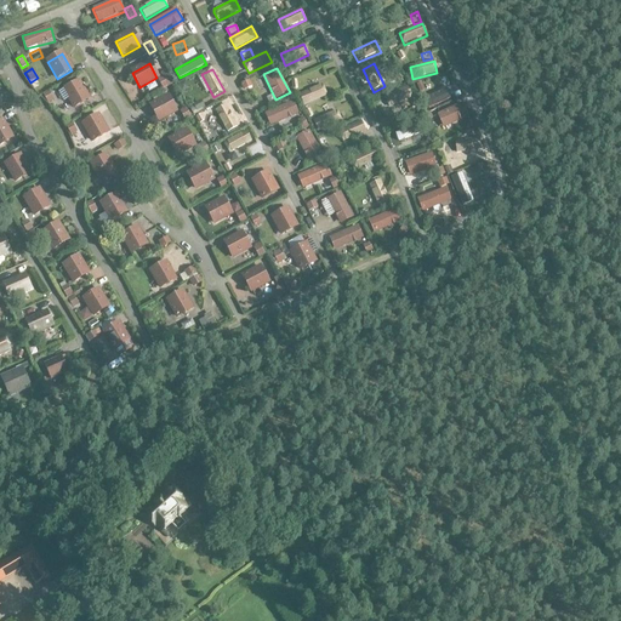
[(174,85),(167,74),(161,78),(166,89),(174,85)]
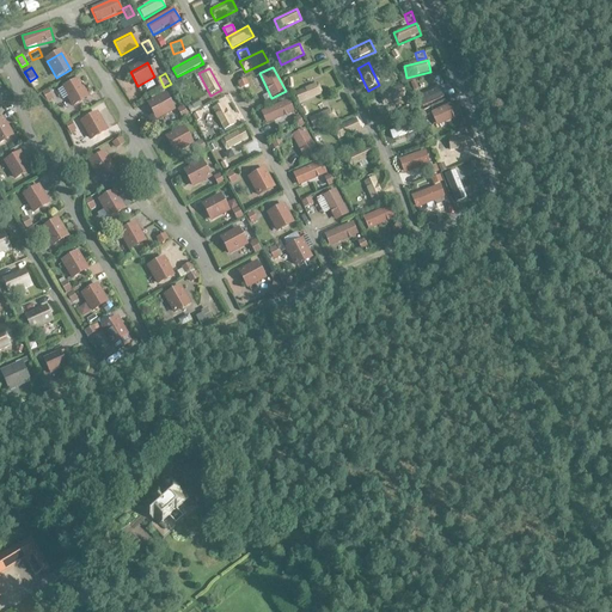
[(246,79),(237,84),(240,90),(249,86),(246,79)]
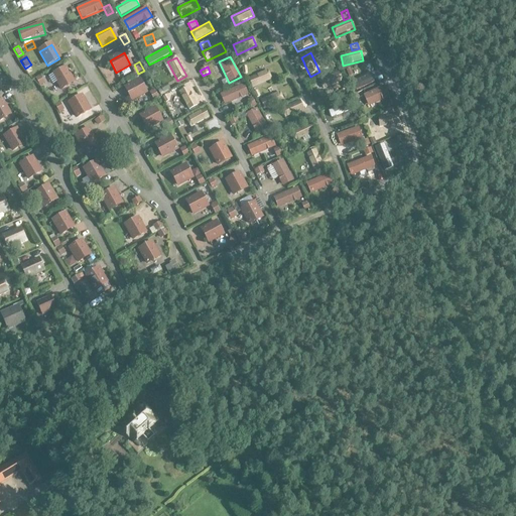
[(61,90),(74,83),(66,70),(53,76),(61,90)]
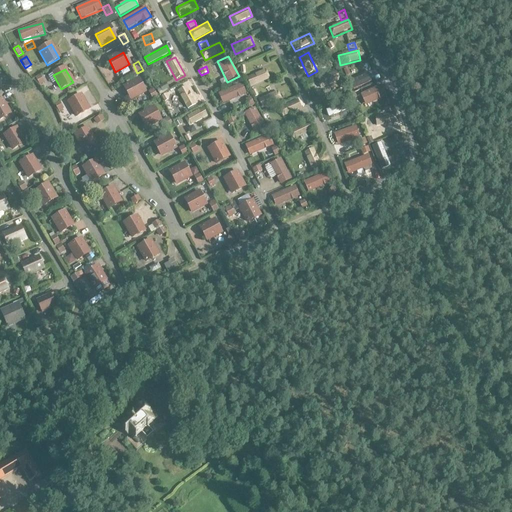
[(250,87),(270,79),(269,78),(270,77),(267,71),(266,69),(246,78),(250,87)]
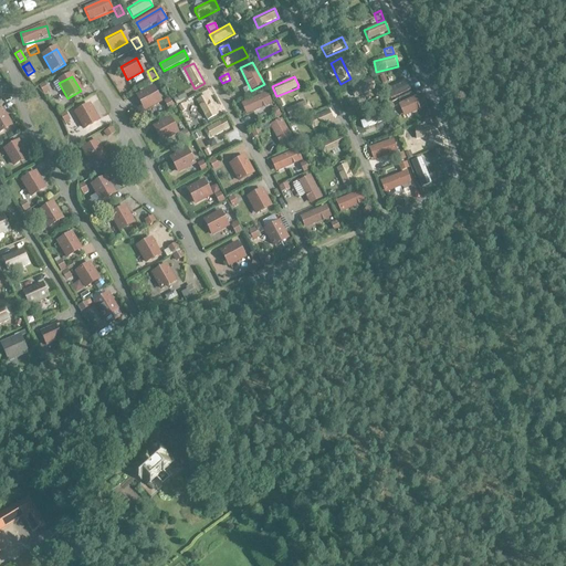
[(371,80),(350,88),(350,91),(354,97),(355,98),(376,90),(371,80)]
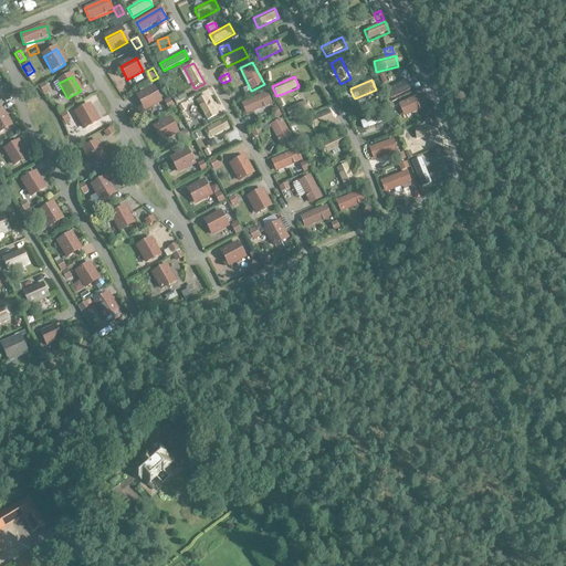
[(50,92),(44,83),(39,86),(44,95),(50,92)]
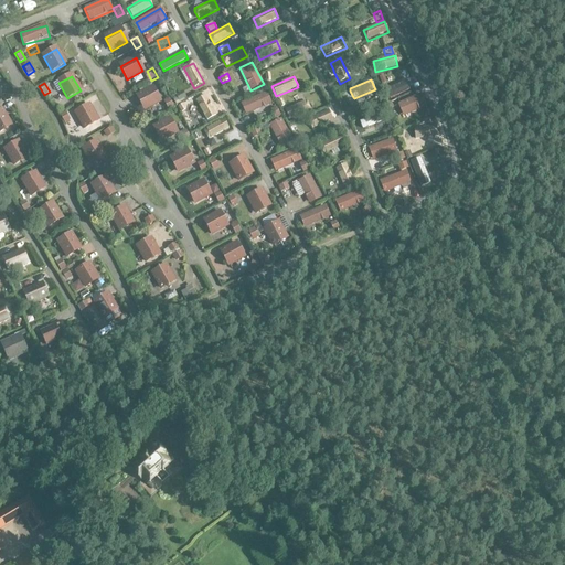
[(171,95),(181,91),(179,85),(169,88),(171,95)]
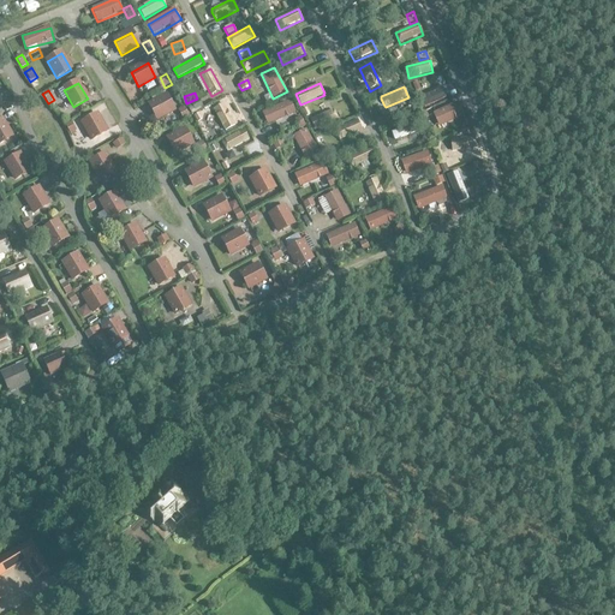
[(423,112),(447,102),(445,94),(421,103),(423,112)]
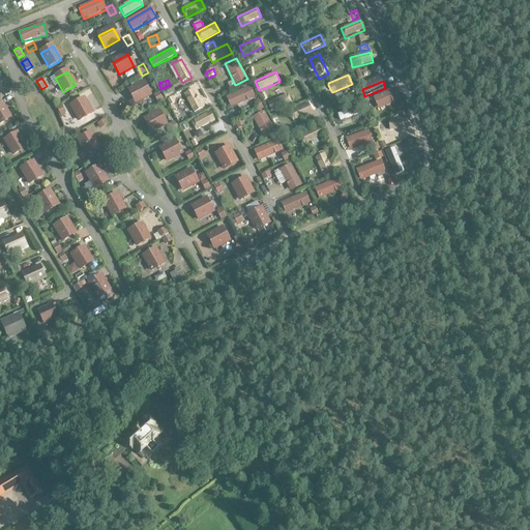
[(136,104),(150,96),(143,84),(128,91),(136,104)]
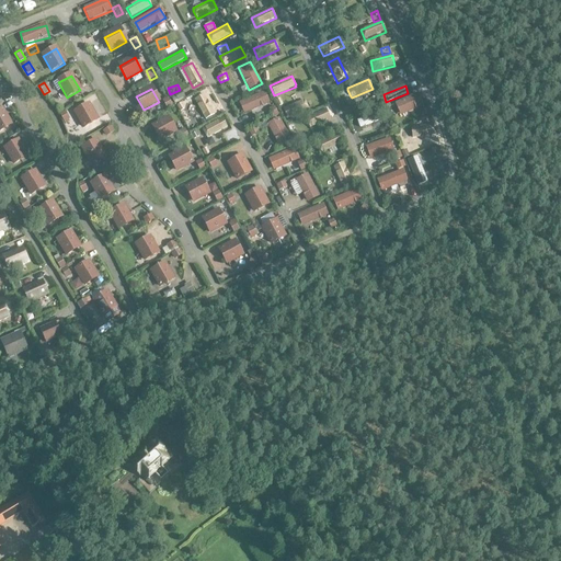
[(244,114),(270,103),(265,91),(239,103),(244,114)]
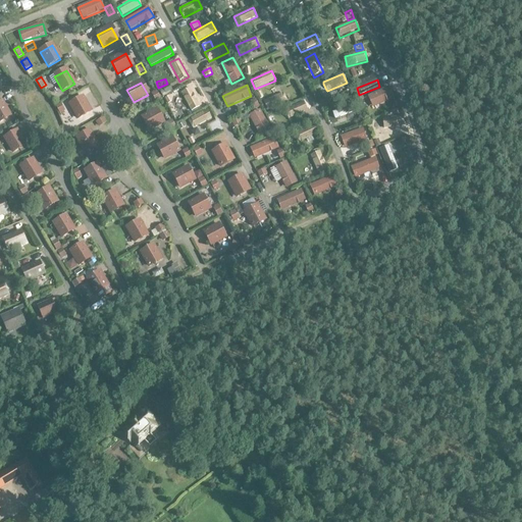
[(200,107),(190,88),(180,93),(191,112),(200,107)]
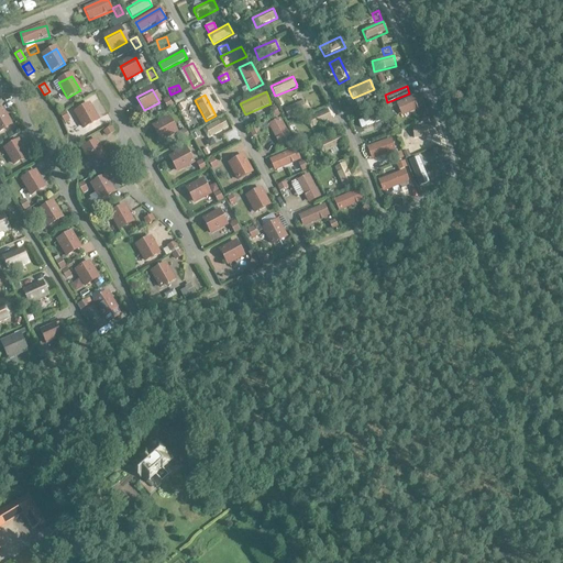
[(420,95),(397,105),(403,117),(426,107),(420,95)]
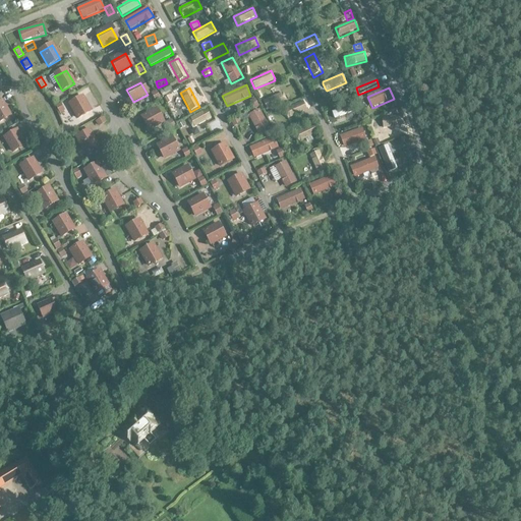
[(161,100),(157,91),(151,94),(156,102),(161,100)]
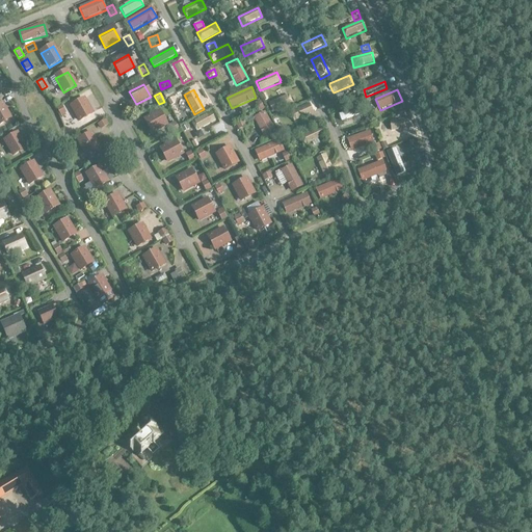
[(293,105),(288,95),(268,104),(272,113),(293,105)]
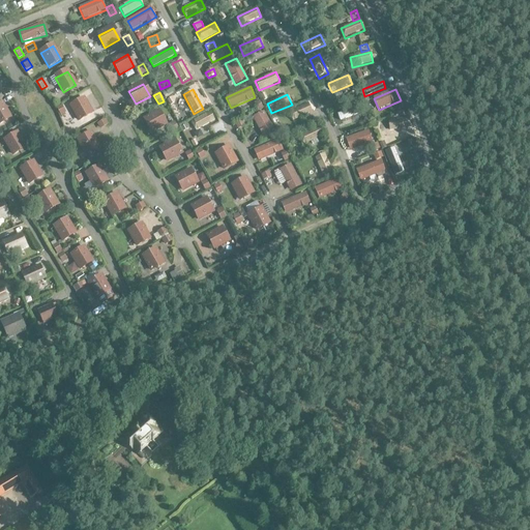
[(80,121),(91,114),(83,99),(71,107),(80,121)]
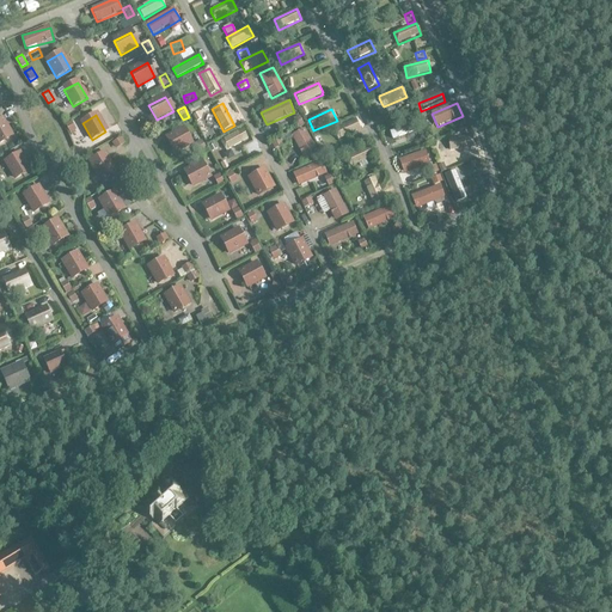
[(304,126),(300,116),(293,120),(298,129),(304,126)]
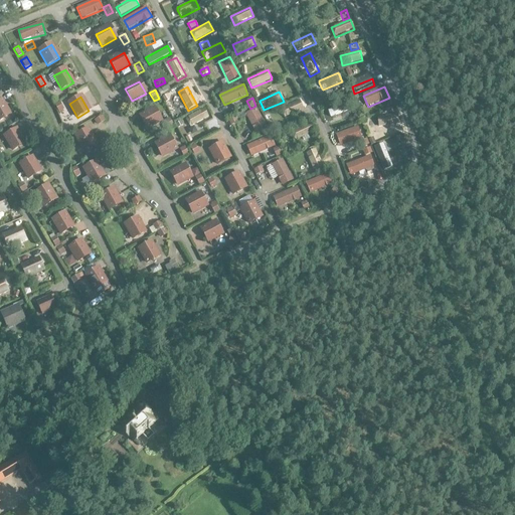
[(300,101),(281,109),(285,119),(304,110),(300,101)]
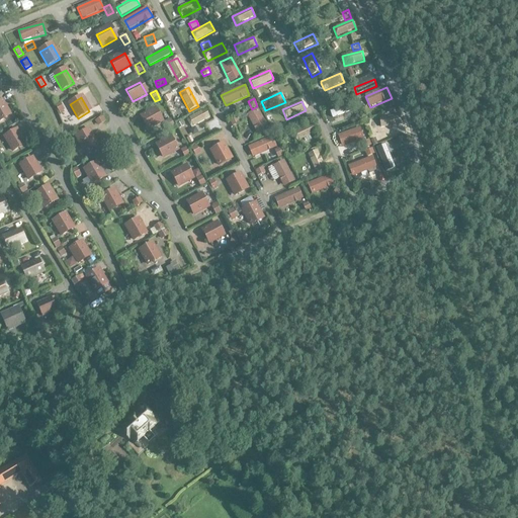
[(0,121),(10,115),(2,102),(0,102),(0,121)]
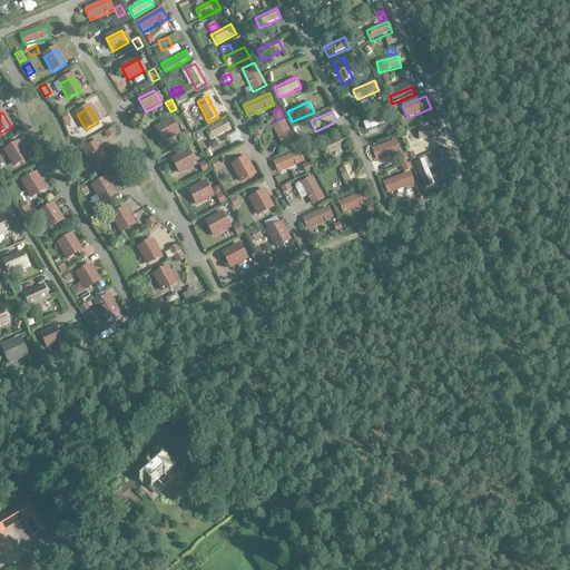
[(71,121),(67,114),(60,117),(65,126),(71,121)]
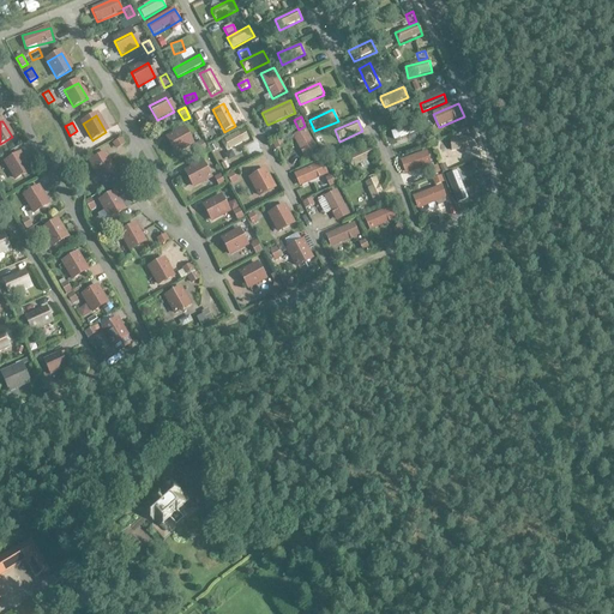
[(464,134),(471,131),(468,124),(461,127),(464,134)]
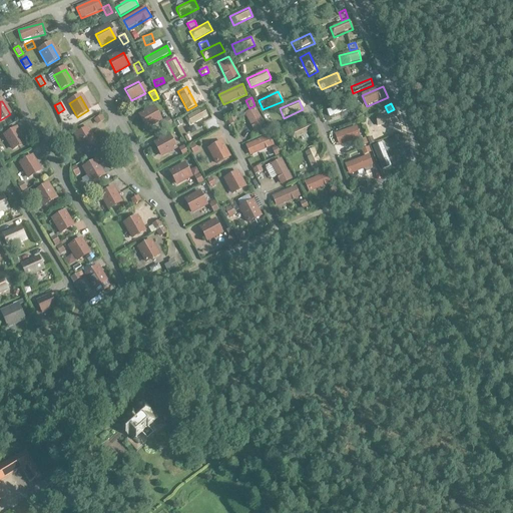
[(184,118),(189,127),(208,117),(203,108),(184,118)]
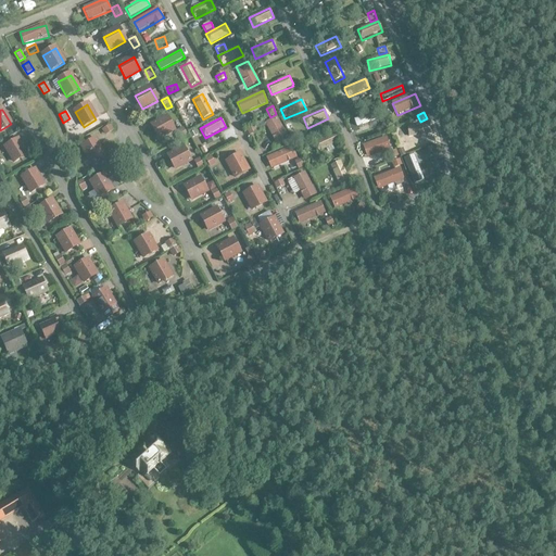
[(289,139),(277,117),(265,123),(277,146),(285,141),(287,146),(293,142),(291,138),(289,139)]
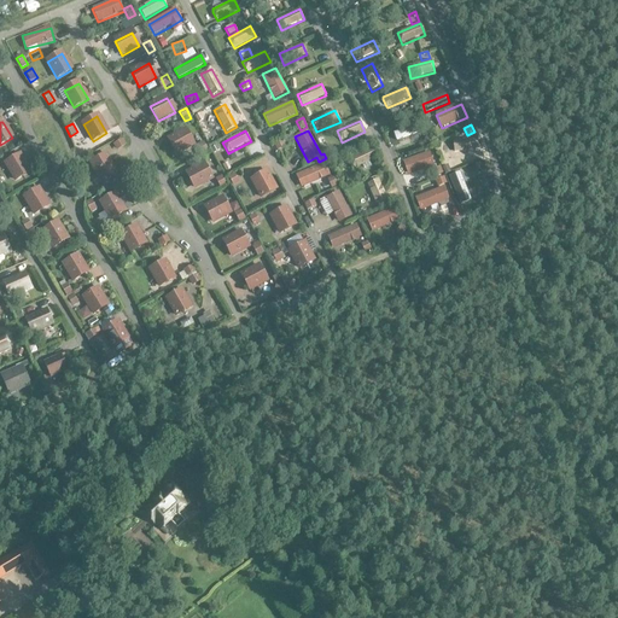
[(176,155),(193,146),(186,132),(169,140),(176,155)]
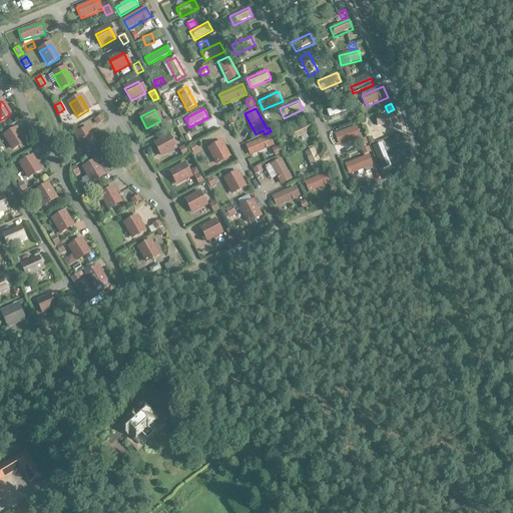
[(337,126),(346,123),(342,113),(333,116),(337,126)]
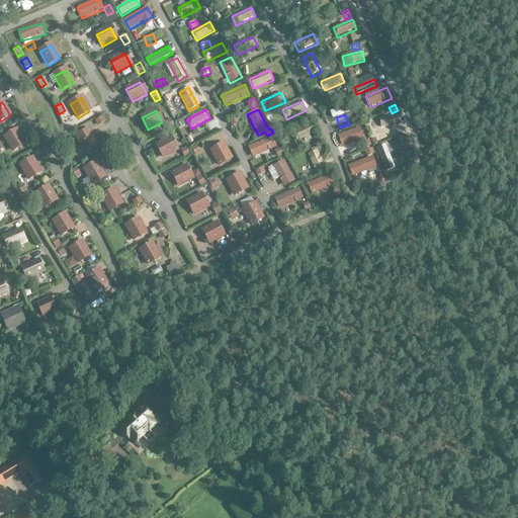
[(401,115),(379,118),(381,128),(402,125),(401,115)]
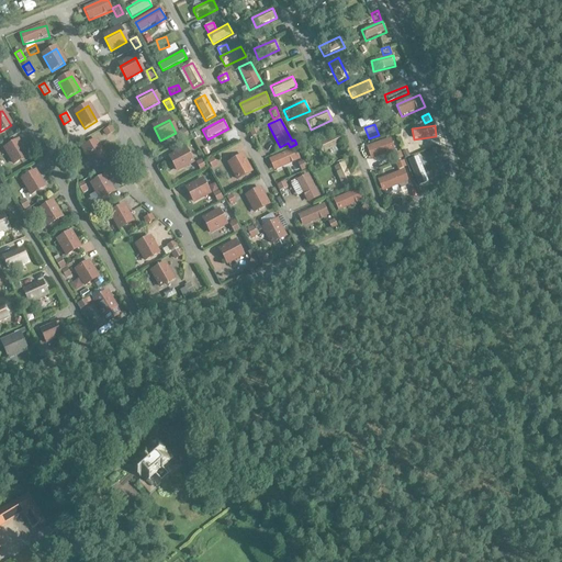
[(112,126),(103,132),(107,137),(115,133),(112,126)]
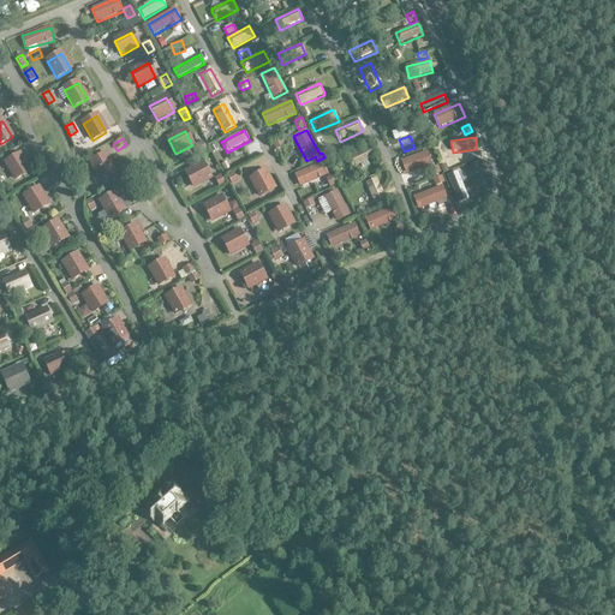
[(282,139),(272,145),(274,150),(275,150),(276,151),(285,147),(282,139)]
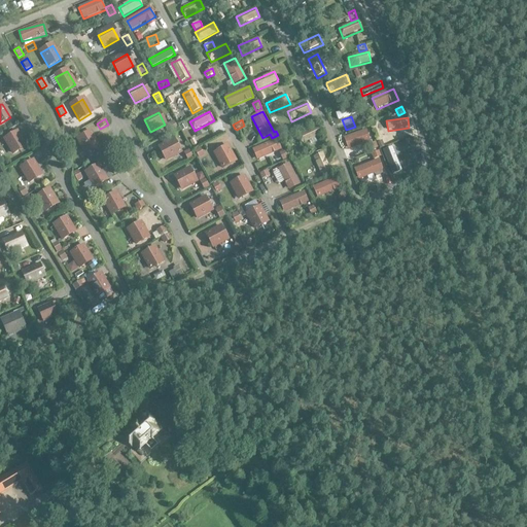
[(178,130),(174,121),(169,125),(173,133),(178,130)]
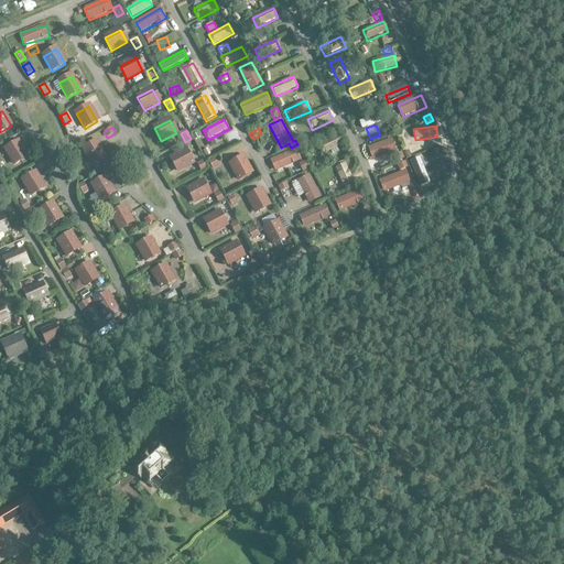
[(339,134),(318,144),(324,154),(345,145),(339,134)]
